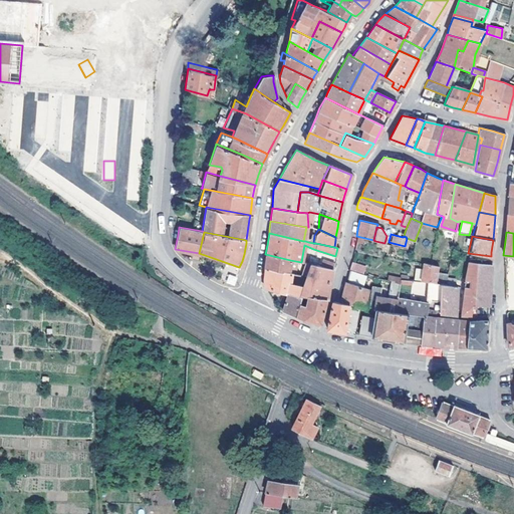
[(265,262),(264,268),(288,271),(290,260),(265,254),(265,262)]
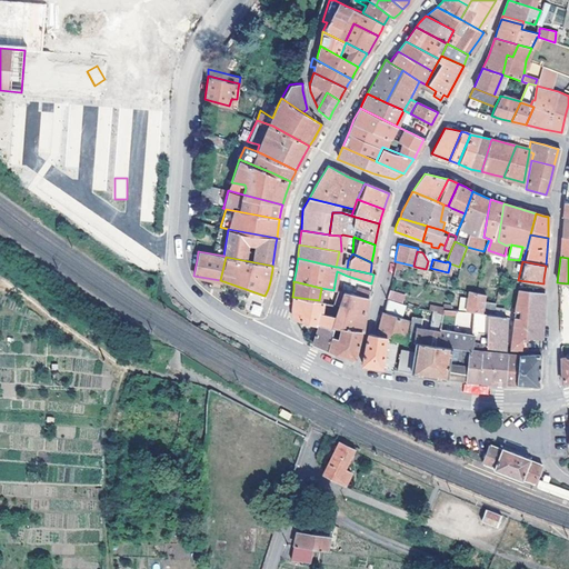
[(368,298),(369,291),(355,288),(353,293),(367,297),(368,298)]
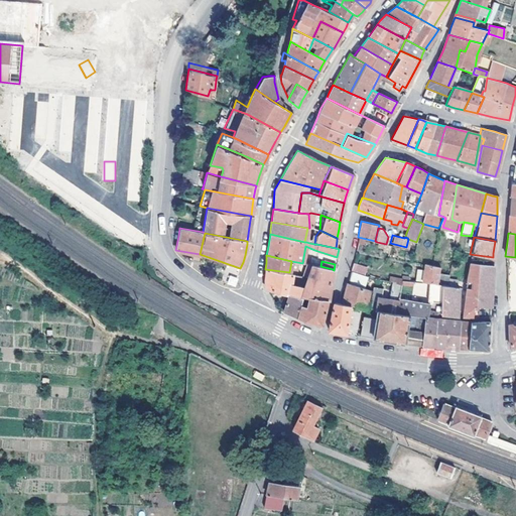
[(369,267),(352,262),(350,270),(360,273),(367,276),(369,267)]
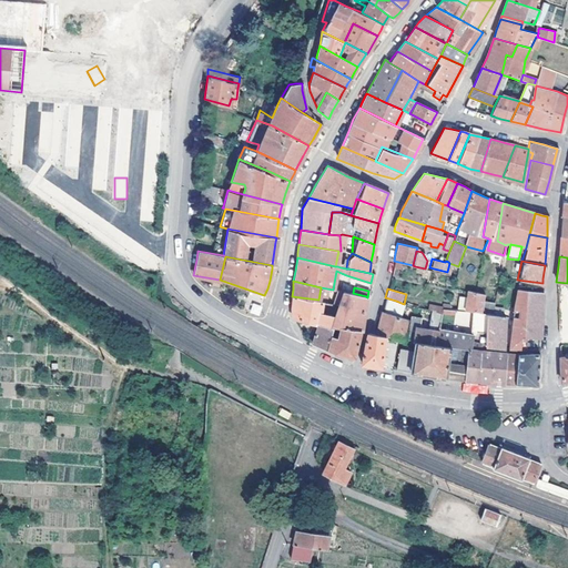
[(540,332),(541,292),(537,291),(515,288),(510,318),(507,350),(523,348),(524,336),(539,337),(540,332)]
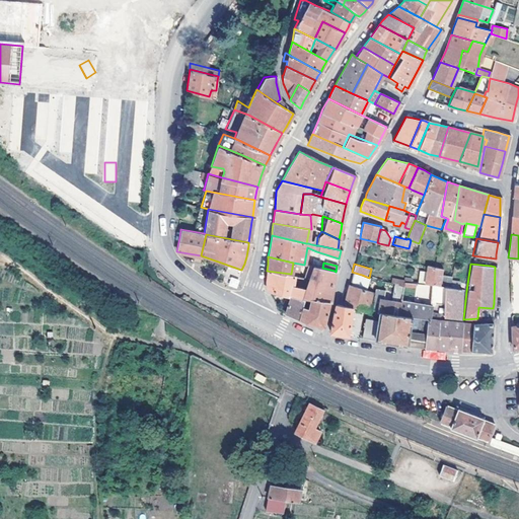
[(312,266),(304,265),(302,277),(309,279),(312,266)]
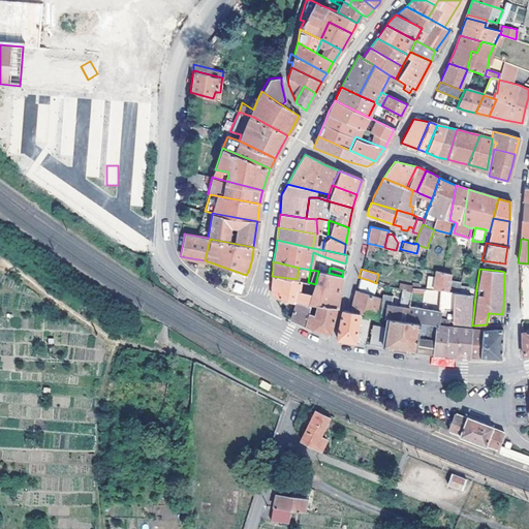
[(338,288),(341,276),(329,273),(318,271),(315,284),(313,293),(310,304),(334,308),(336,308),(337,298),(338,288)]
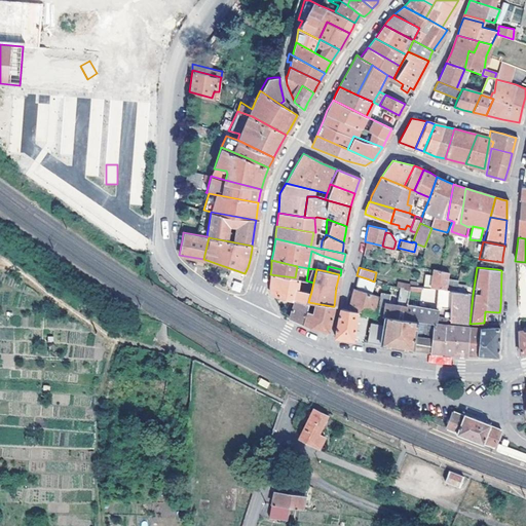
[(439,270),(433,269),(431,275),(423,274),(421,287),(437,289),(445,290),(448,272),(439,270)]
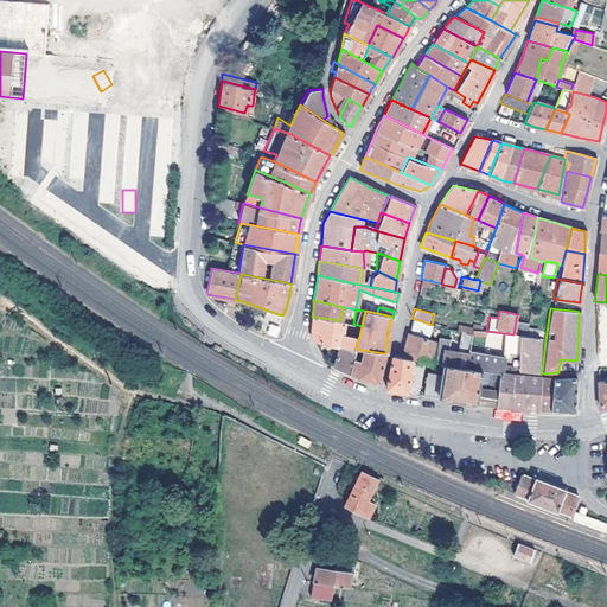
[(311,327),(312,340),(338,346),(356,349),(359,337),(344,333),(346,321),(340,320),(312,317),(311,327)]
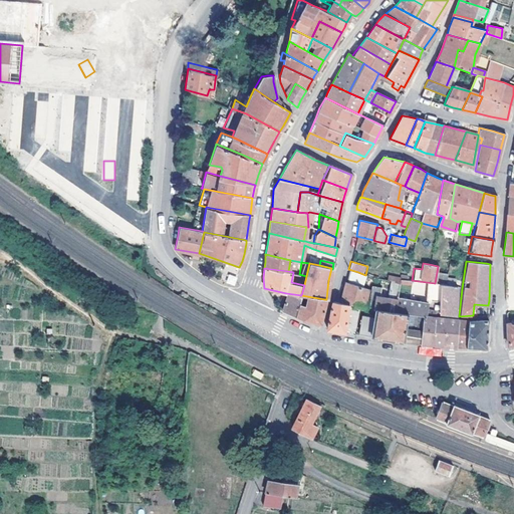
[(358,272),(348,269),(346,277),(345,282),(354,285),(358,272)]
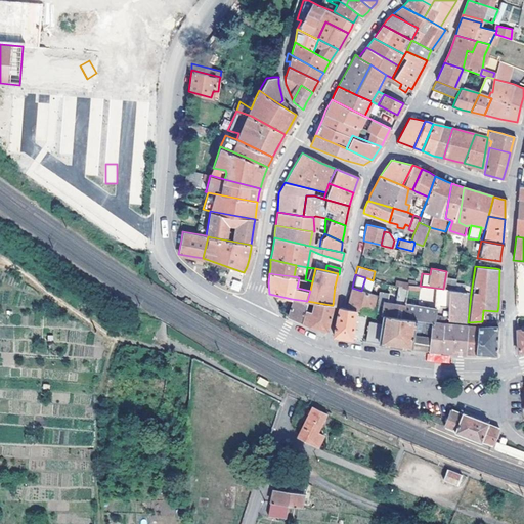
[(404,318),(402,318),(405,304),(400,304),(403,286),(398,285),(395,303),(387,302),(388,293),(379,291),(378,296),(374,312),(379,313),(379,315),(383,315),(380,323),(367,321),(364,341),(384,344),(394,345),(427,350),(431,322),(404,318)]
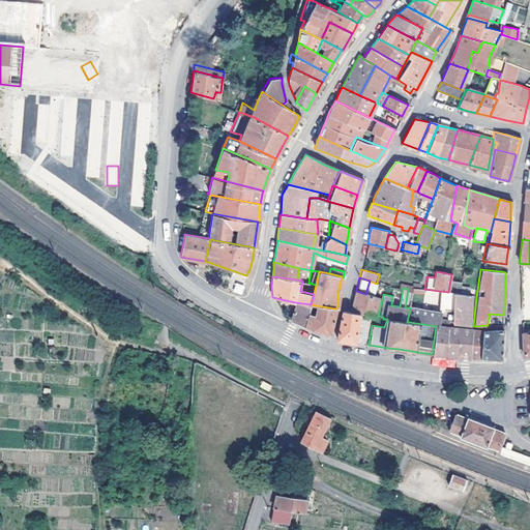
[(413,288),(413,297),(422,297),(422,289),(413,288)]
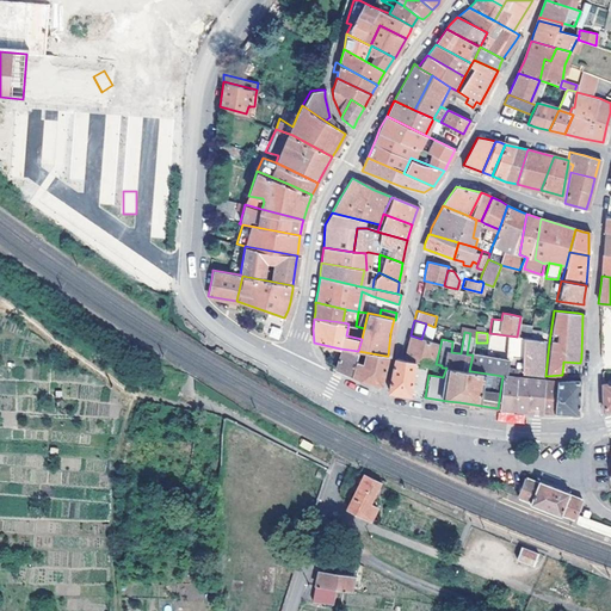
[(421,339),(411,335),(407,346),(403,360),(426,364),(436,364),(440,345),(421,339)]
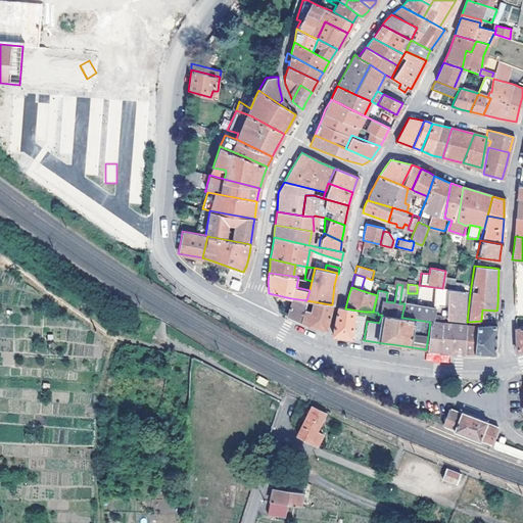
[(403,318),(430,322),(442,323),(443,319),(447,289),(442,288),(434,287),(430,305),(435,306),(431,308),(406,304),(403,318)]
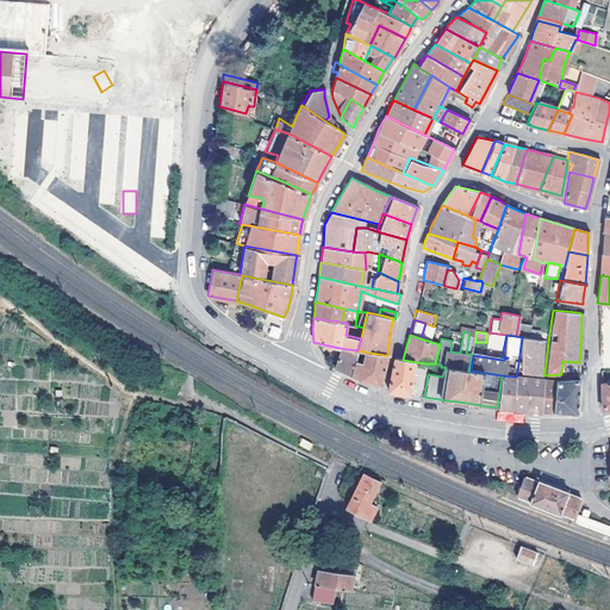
[(528,338),(522,337),(517,372),(523,372),(534,373),(537,341),(528,338)]
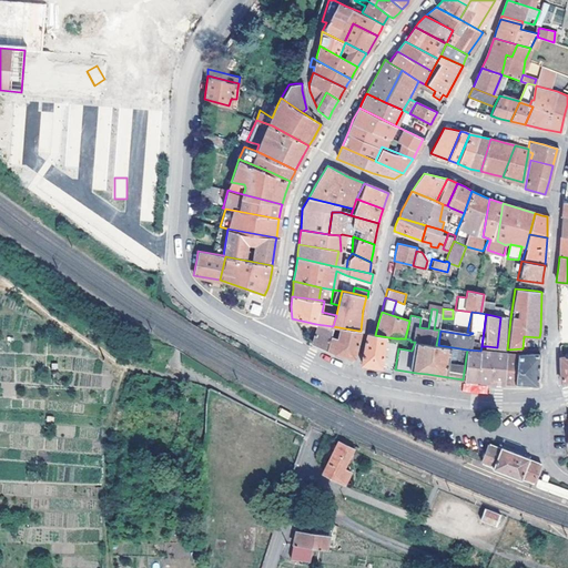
[(314,344),(326,350),(333,326),(316,324),(311,343),(314,344)]
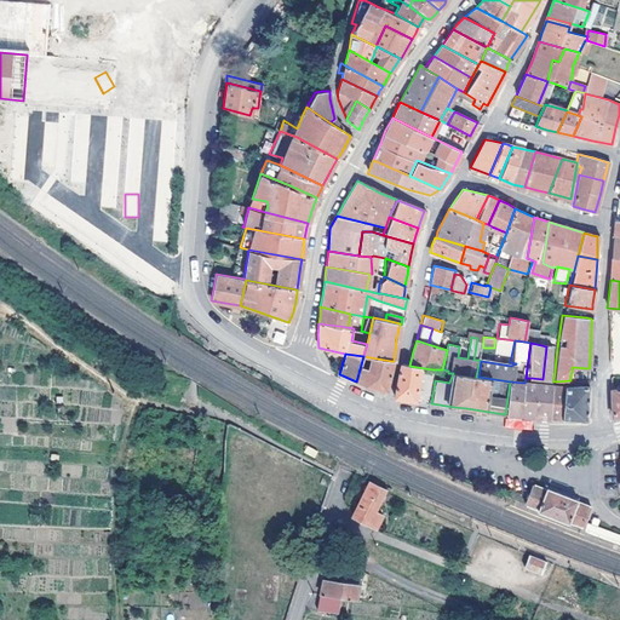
[(371,386),(385,390),(391,361),(363,356),(356,382),(367,385),(371,386)]
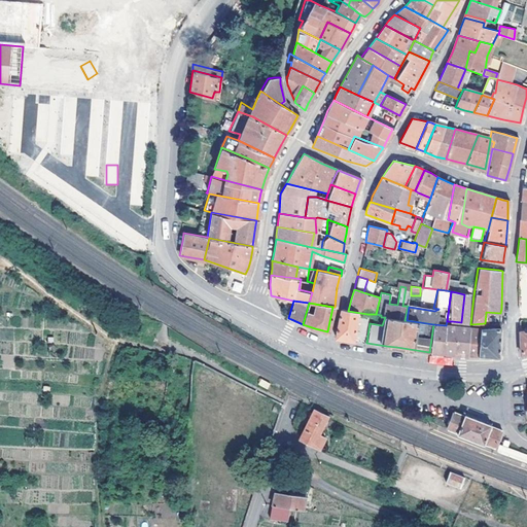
[(342,339),(345,340),(346,337),(353,339),(357,316),(366,318),(367,314),(348,311),(341,309),(334,338),(342,339)]
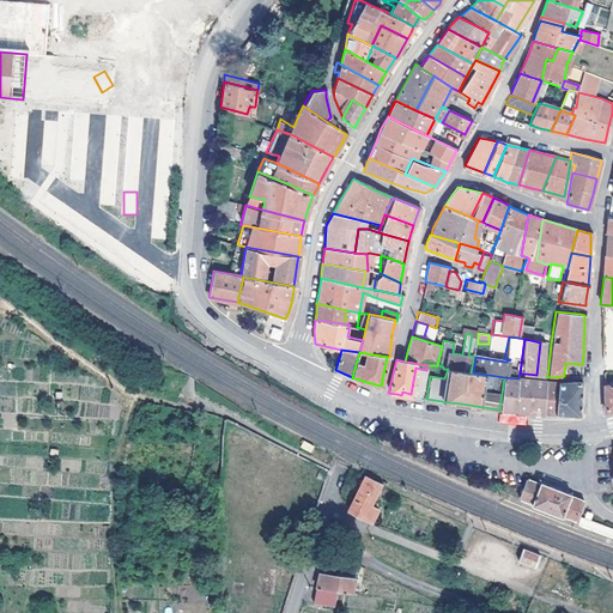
[(423,395),(426,370),(416,368),(411,394),(423,395)]
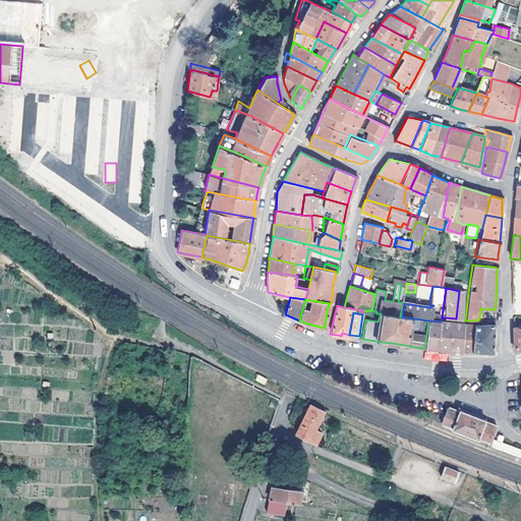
[(431,348),(437,349),(441,322),(428,321),(424,348),(431,348)]
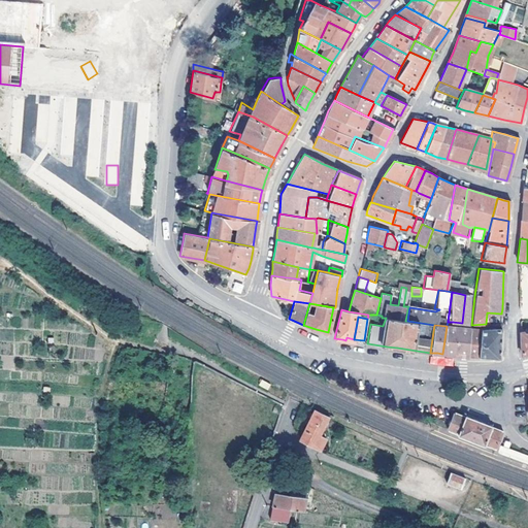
[(474,356),(477,356),(481,330),(453,327),(447,326),(442,354),(459,355),(468,356),(474,356)]
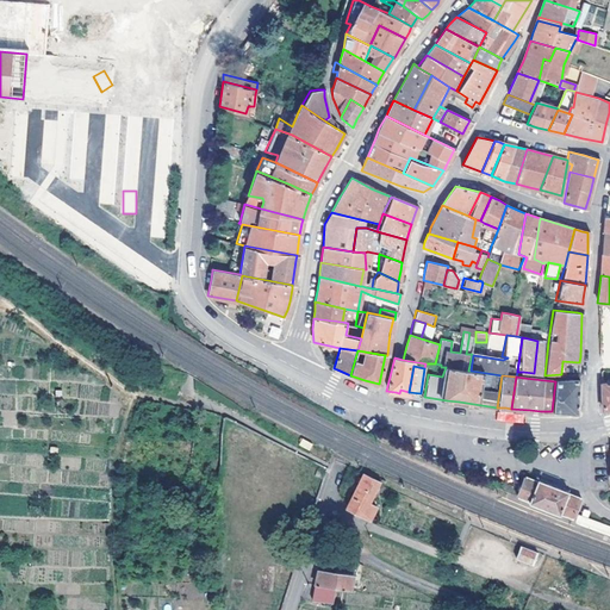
[(555,412),(577,414),(578,387),(578,386),(578,379),(555,381),(552,411),(555,412)]
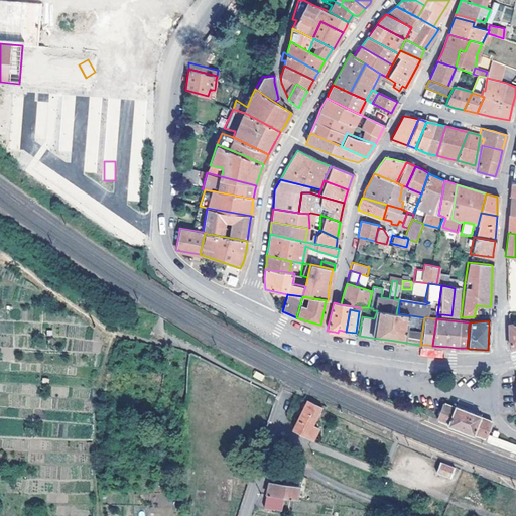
[(515,323),(507,324),(509,346),(515,343),(515,323)]
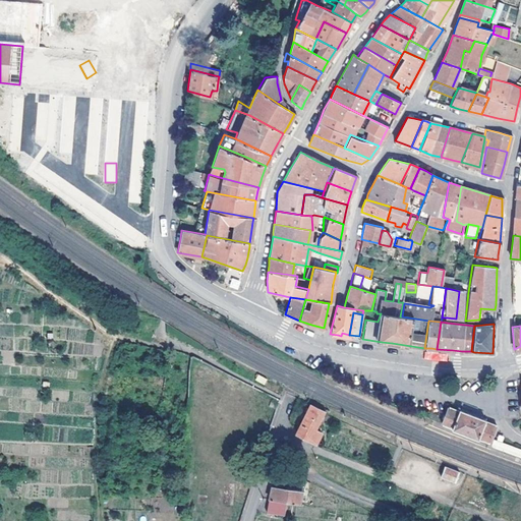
[(268,378),(258,373),(255,379),(264,384),(268,378)]
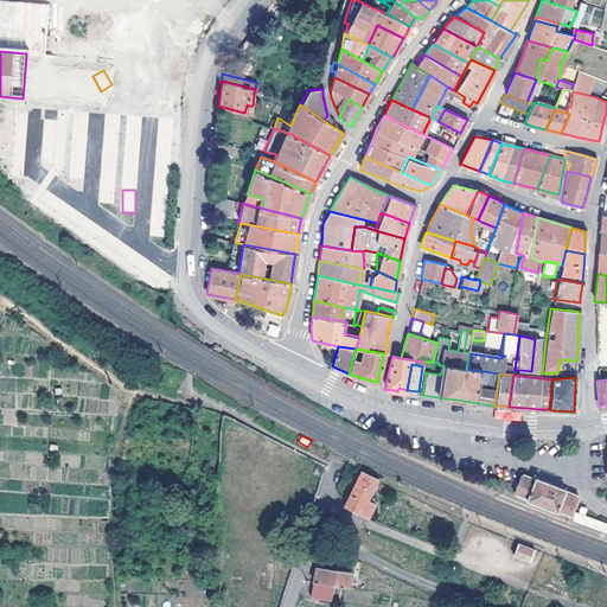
[(516,494),(525,498),(535,475),(524,472),(516,494)]
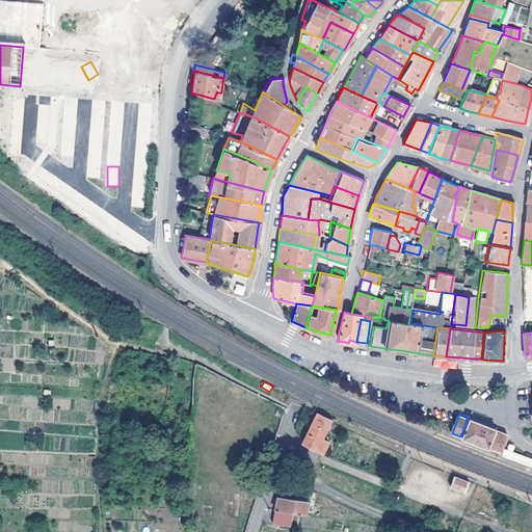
[(329,421),(317,415),(303,443),(323,453),(328,443),(321,439),(329,421)]
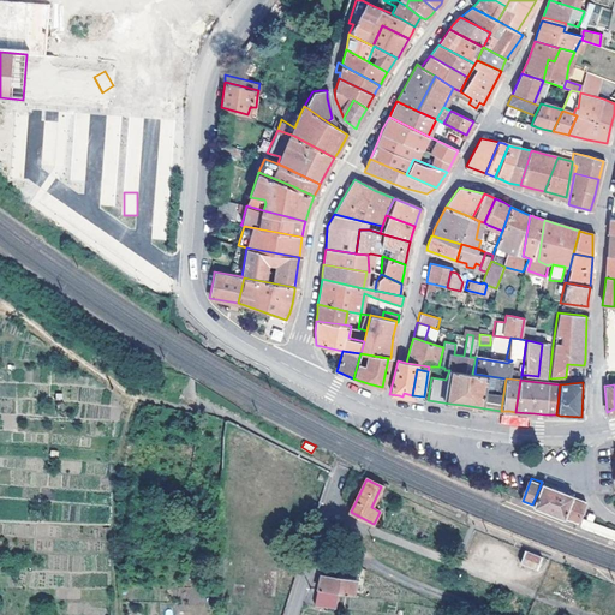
[(542,482),(532,505),(567,518),(575,495),(542,482)]
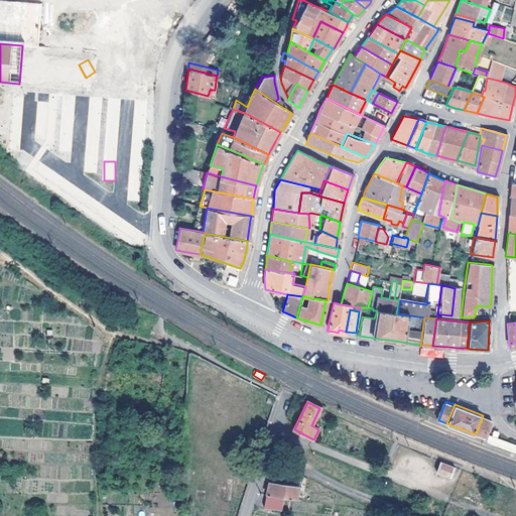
[(496,420),(483,415),(476,434),(488,439),(496,420)]
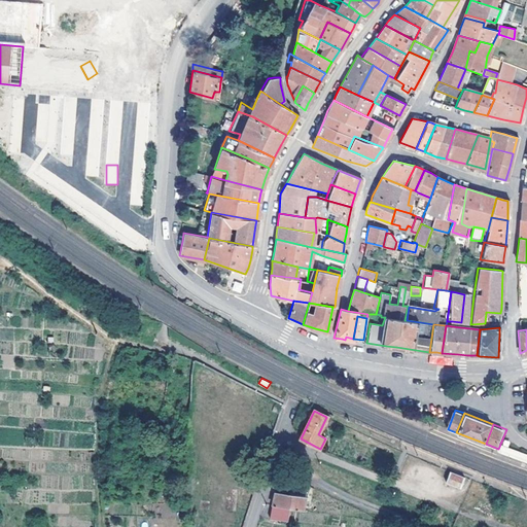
[(450,471),(446,484),(461,489),(465,477),(450,471)]
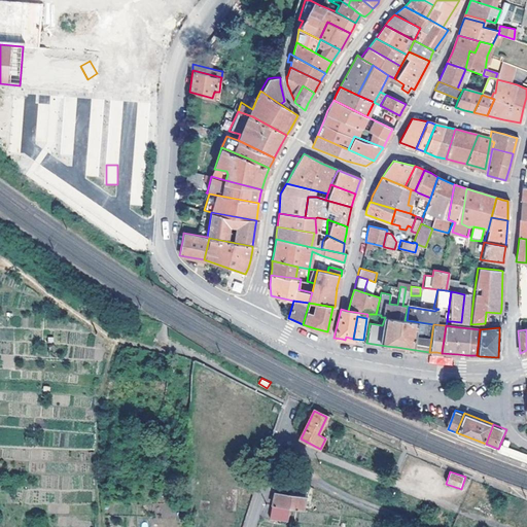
[(306,485),(278,473),(272,505),(285,507),(302,511),(304,496),(288,493),(289,486),(305,493),(306,485)]
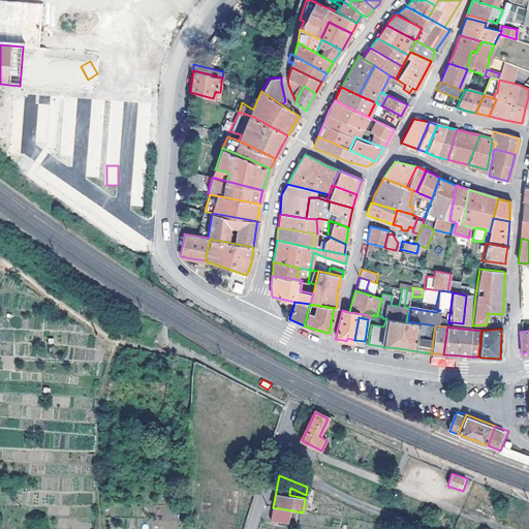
[(284,524),(286,509),(273,507),(271,521),(284,524)]
